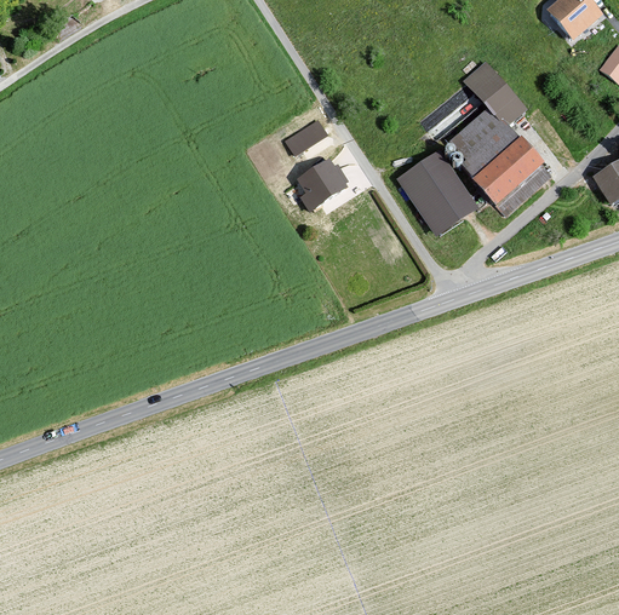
[(571,33),(600,9),(592,0),(557,0),(549,7),(571,33)]
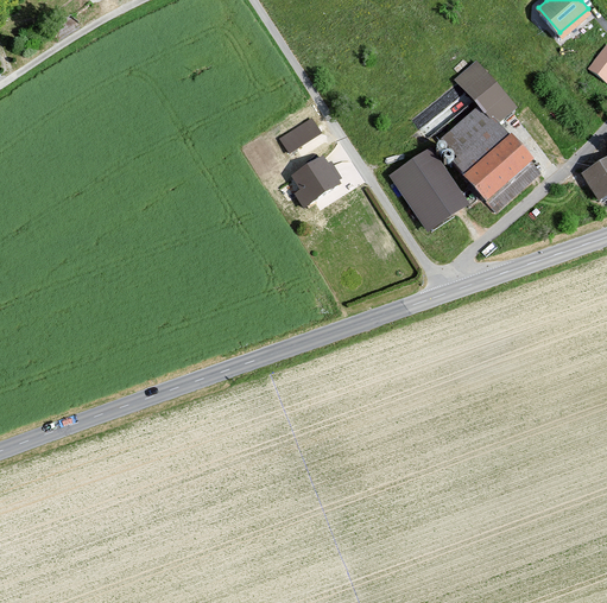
[(606,75),(606,40),(606,42),(590,64),(606,76),(606,75)]
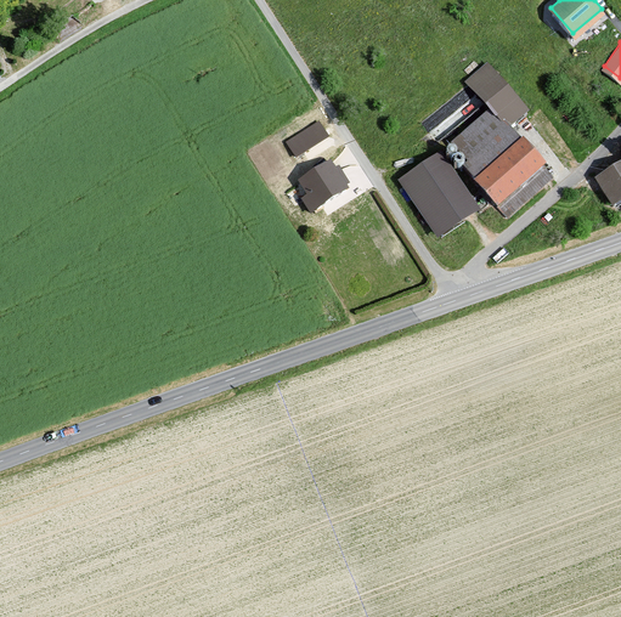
[(529,109),(487,60),(464,78),(486,108),(509,124),(529,109)]
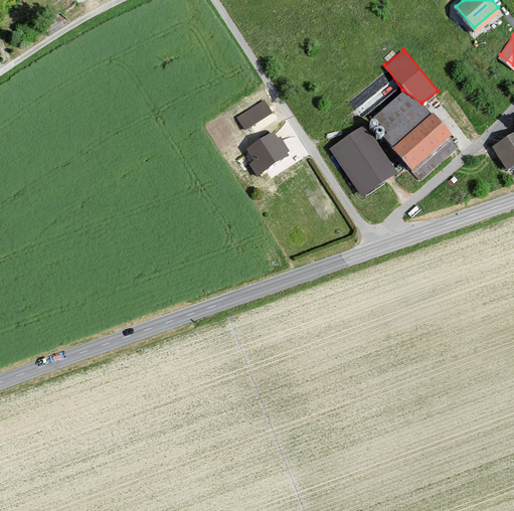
[(250,102),(261,96),(252,83),(243,91),(250,102)]
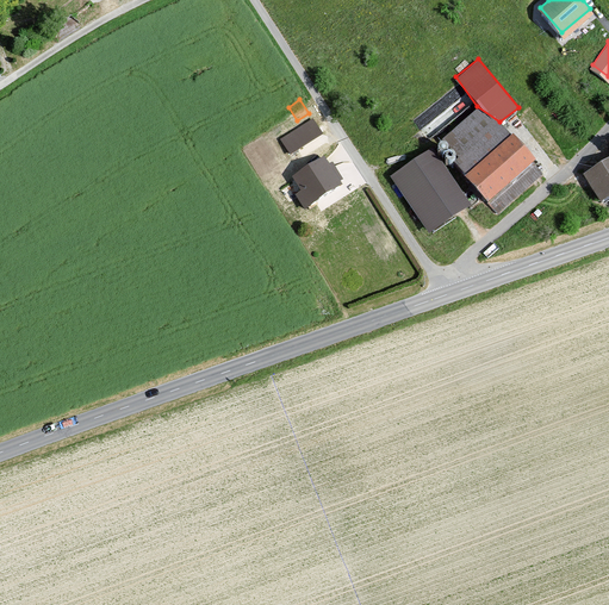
[(428,103),(416,112),(424,122),(435,113),(428,103)]
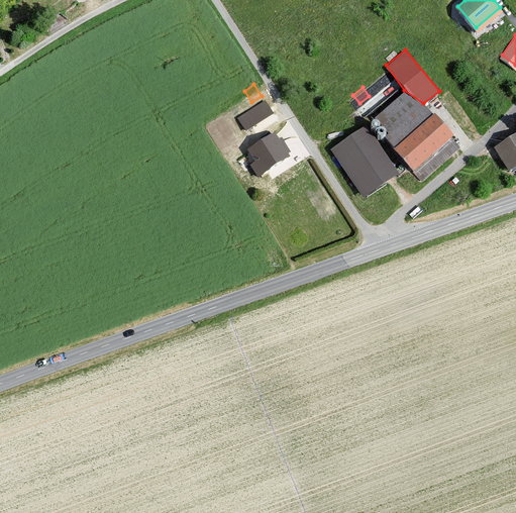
[(412,174),(417,170),(424,177),(460,144),(433,115),(432,116),(423,103),(404,90),(372,118),(412,174)]
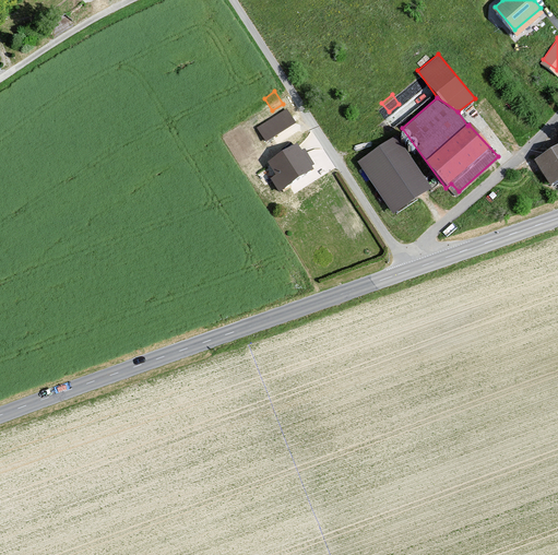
[(266,142),(296,121),(285,107),(256,128),(266,142)]
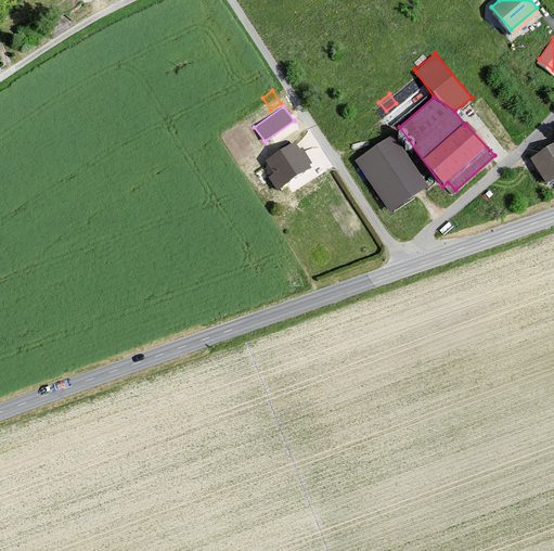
[(355,159),(390,213),(428,187),(394,133),(355,159)]
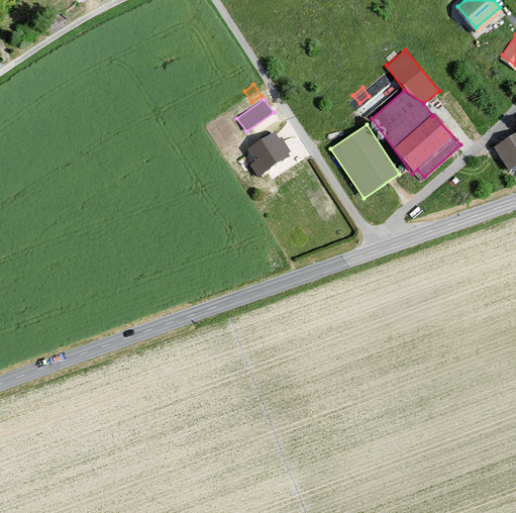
[(290,156),(274,130),(245,148),(253,161),(248,164),(258,178),(290,156)]
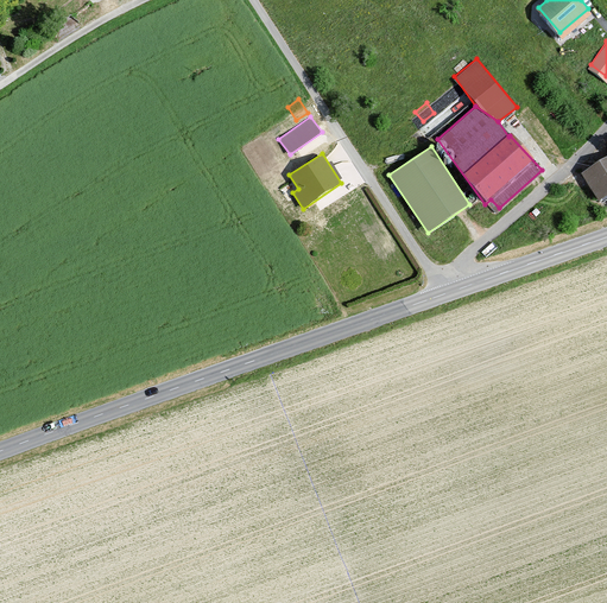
[(598,202),(606,196),(606,156),(581,171),(598,202)]
